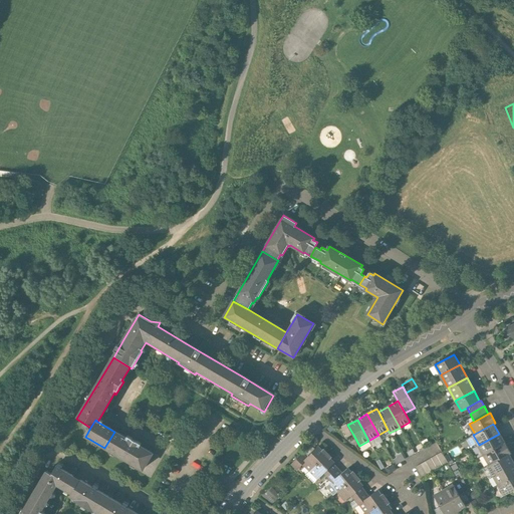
[(353,435),(347,425),(341,428),(347,438),(353,435)]
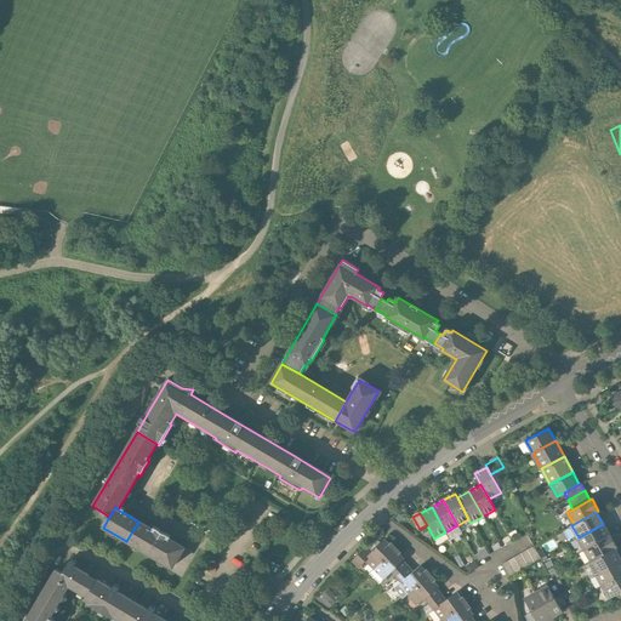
[(153,530),(138,522),(126,541),(172,569),(184,548),(169,540),(171,537),(154,528),(153,530)]
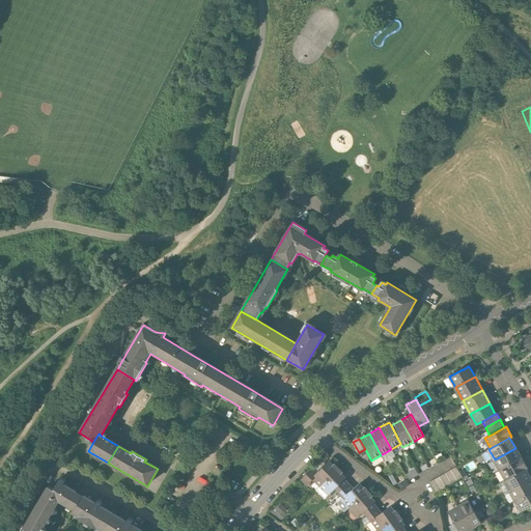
[(521,458),(515,448),(495,459),(500,470),(521,458)]
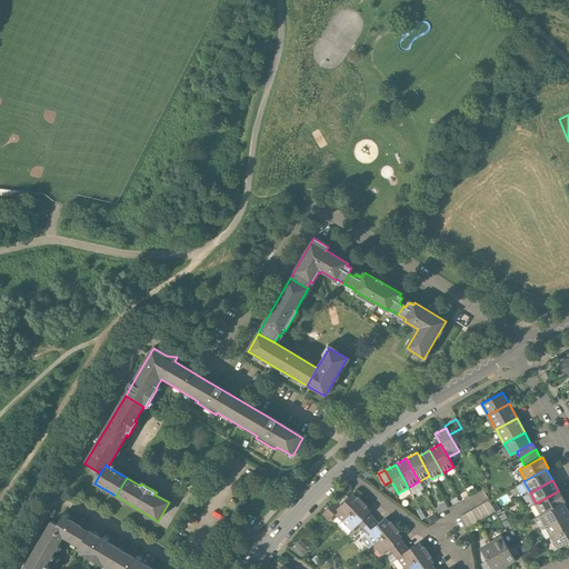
[(563,502),(558,491),(536,503),(542,513),(562,502),(563,502)]
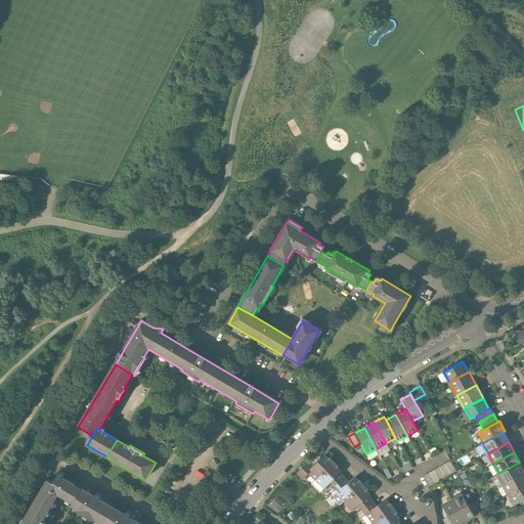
[(309,474),(316,481),(334,464),(330,459),(329,461),(324,456),(313,468),(310,471),(311,472),(309,474)]
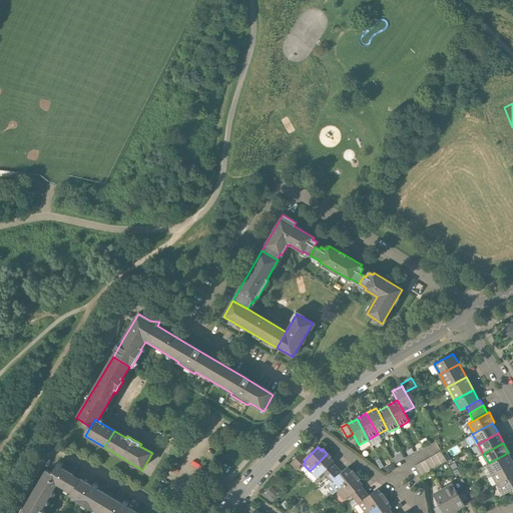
[(415,467),(421,478),(451,461),(447,455),(443,457),(440,452),(415,467)]
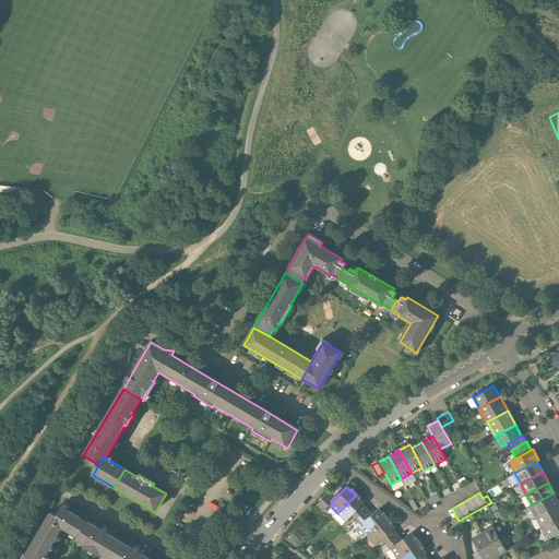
[(322,513),(330,506),(332,503),(331,502),(334,499),(329,494),(316,506),(322,513)]
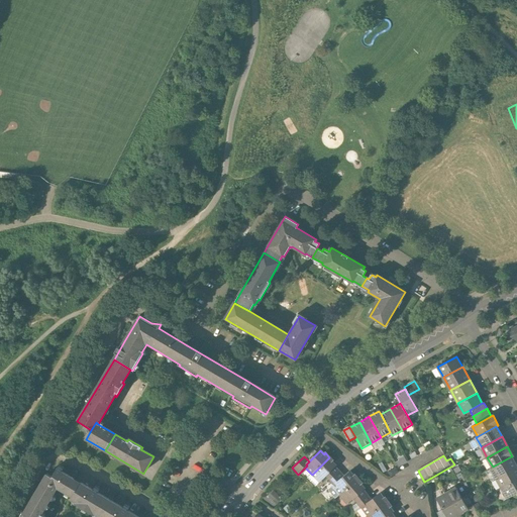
[(491,468),(497,478),(516,467),(511,456),(493,467),(491,468)]
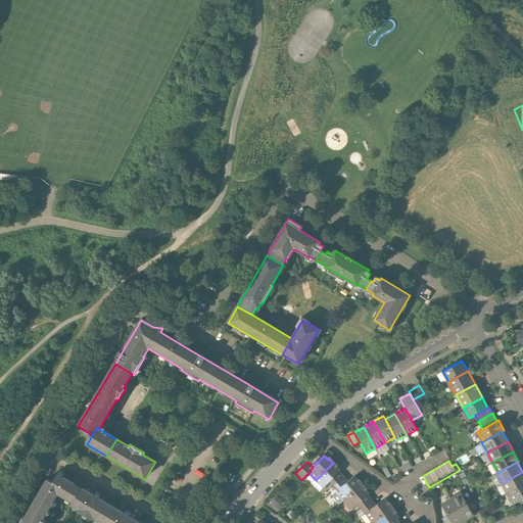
[(337,466),(333,463),(316,480),(323,488),(330,481),(338,473),(340,472),(336,467),(337,466)]
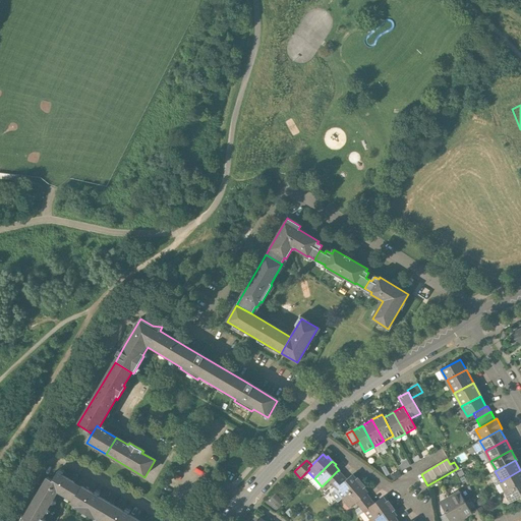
[(409,471),(405,465),(399,468),(403,474),(409,471)]
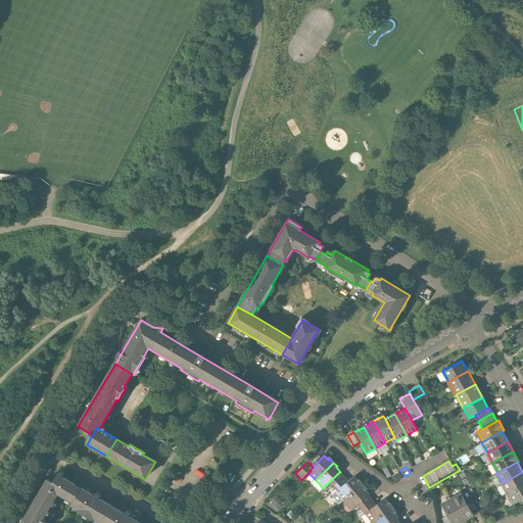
[(503,483),(508,493),(522,484),(522,472),(503,483)]
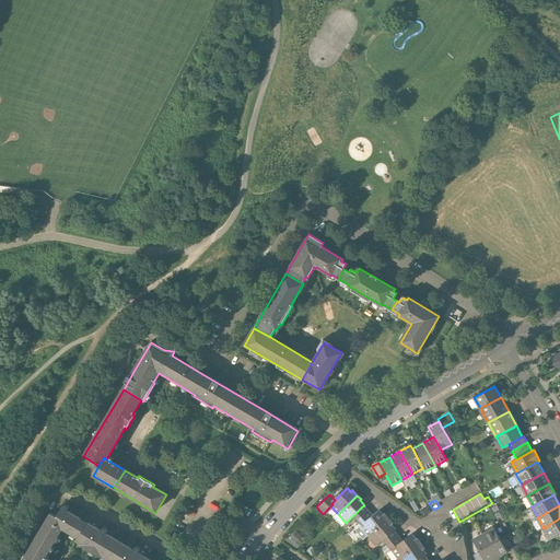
[(353,515),(362,525),(372,516),(362,506),(353,515)]
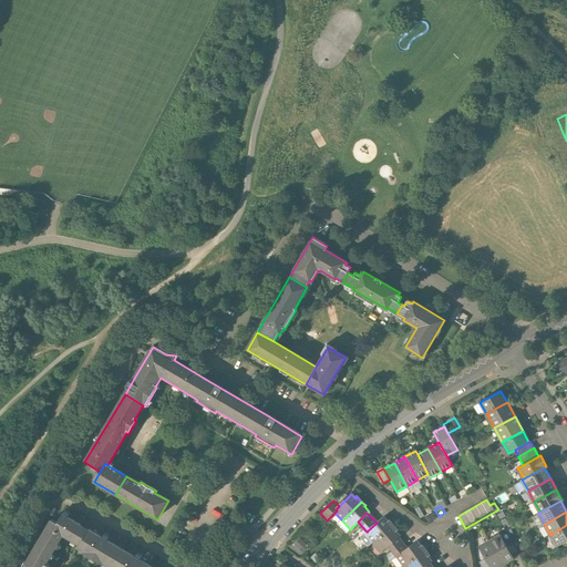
[(23,566),(43,566),(42,566),(62,533),(80,544),(78,546),(112,566),(153,566),(137,558),(103,537),(68,517),(63,514),(58,524),(51,521),(23,566)]
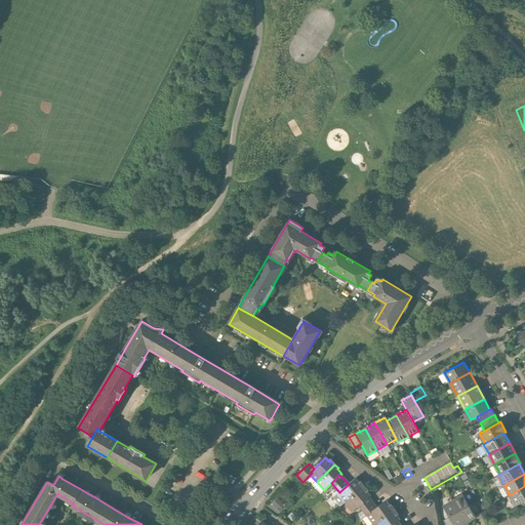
[(337,494),(345,503),(364,487),(360,483),(359,484),(355,479),(349,484),(339,492),(337,494)]
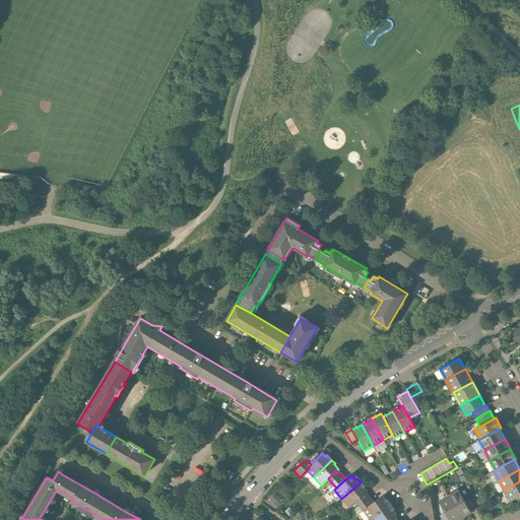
[(519,481),(505,491),(510,501),(518,497),(519,495),(519,481)]
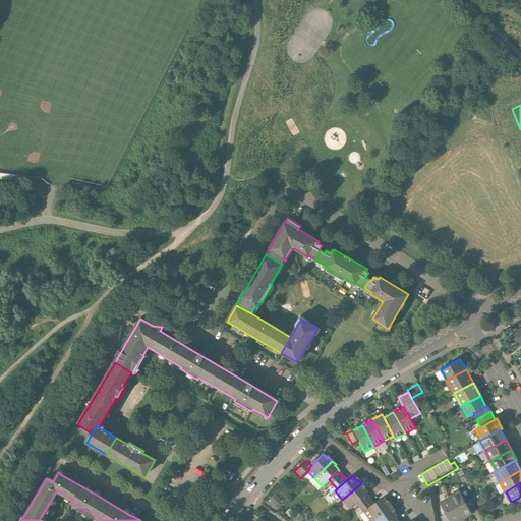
[(365,488),(361,483),(342,500),(350,508),(357,503),(366,495),(367,494),(363,489),(365,488)]
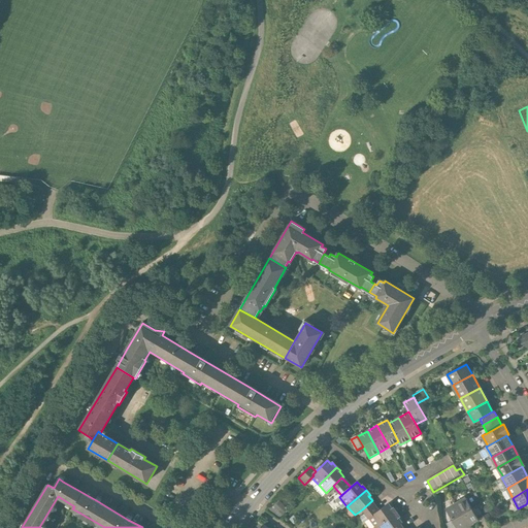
[(465,499),(456,504),(469,527),(474,525),(473,524),(479,521),(472,510),(465,499)]
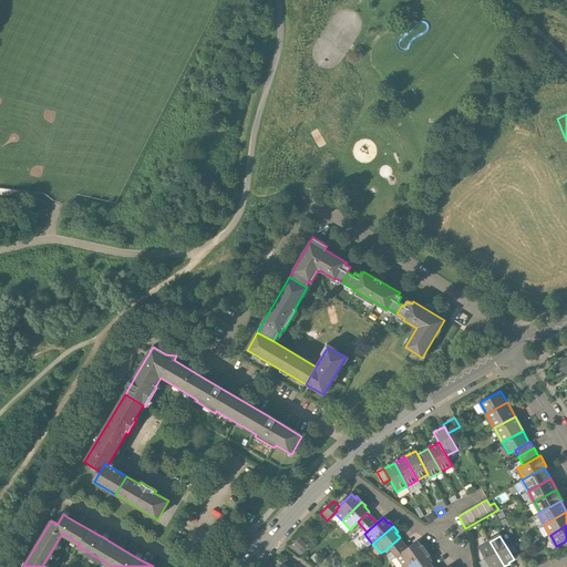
[(389,547),(397,556),(408,548),(399,538),(389,547)]
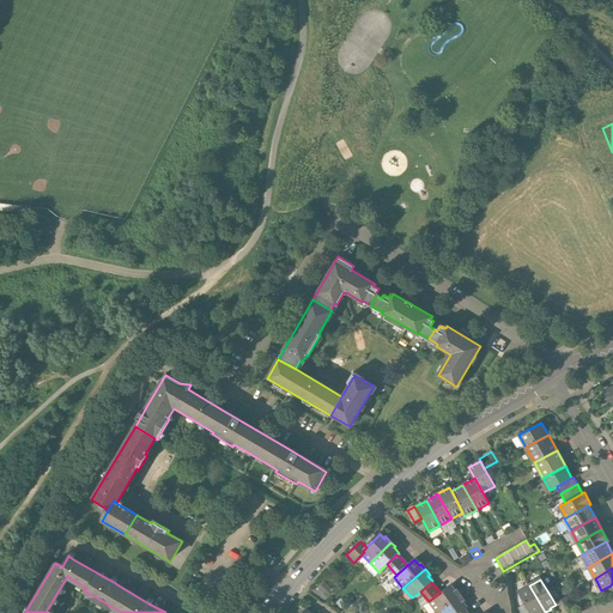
[(325,583),(313,594),(325,602),(334,593),(325,583)]
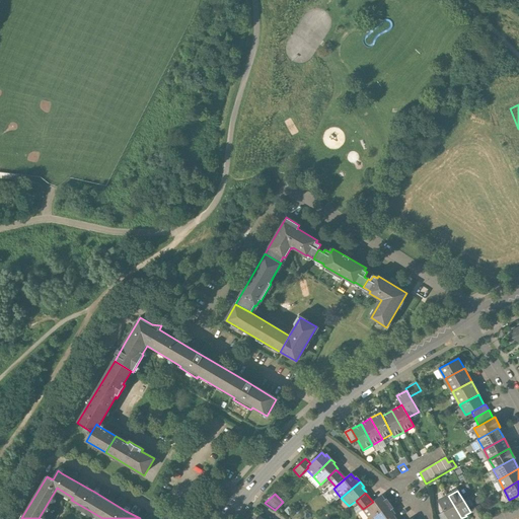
[(363,509),(369,518),(389,504),(386,500),(385,501),(381,496),(373,502),(363,509)]
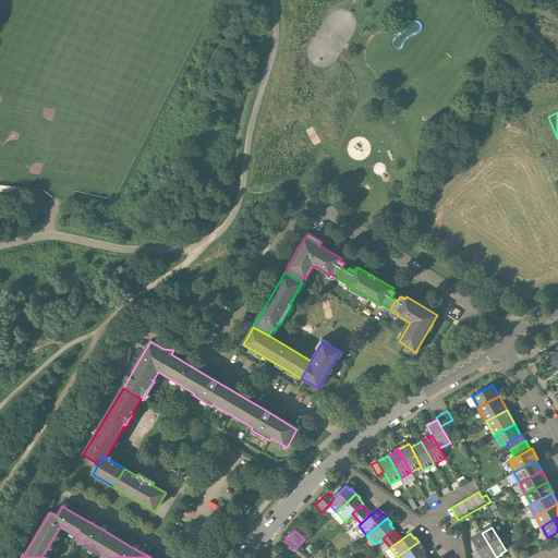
[(496,557),(482,533),(472,540),(478,550),(482,557),(496,557)]
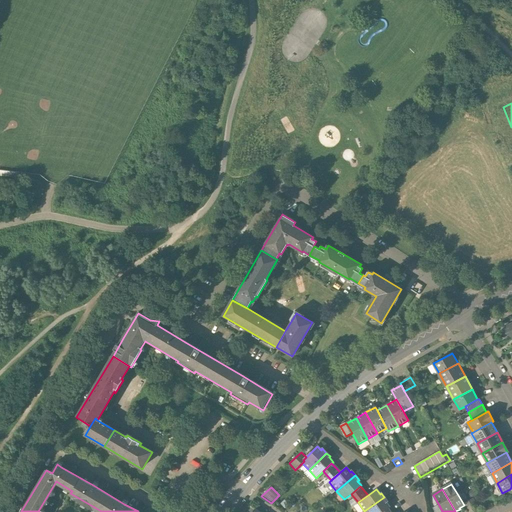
[(463,491),(458,495),(464,505),(469,502),(463,491)]
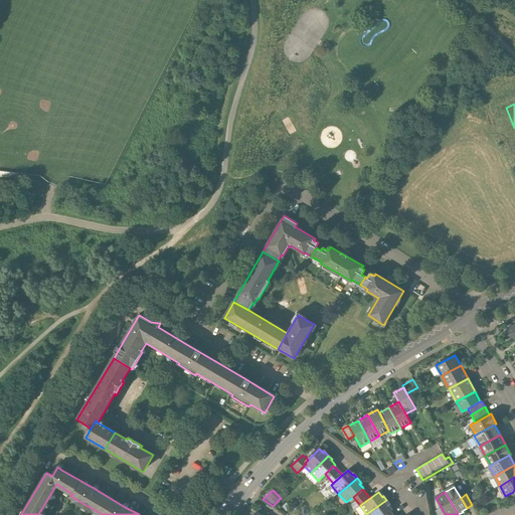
[(389,505),(386,500),(366,514),(384,514),(390,511),(391,511),(388,506),(389,505)]
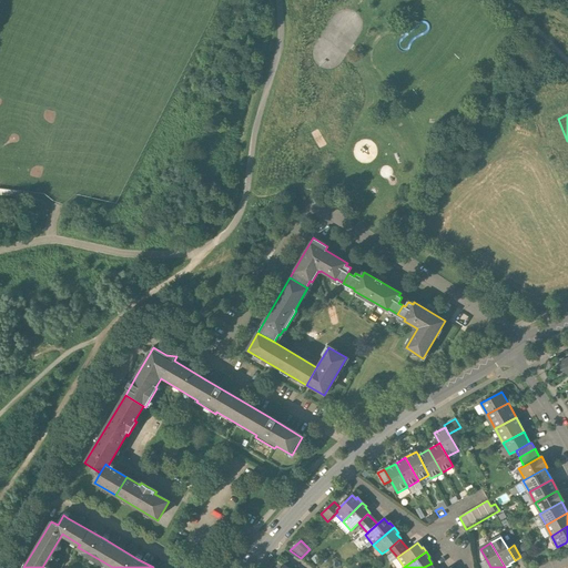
[(316,556),(312,559),(316,565),(321,561),(316,556)]
